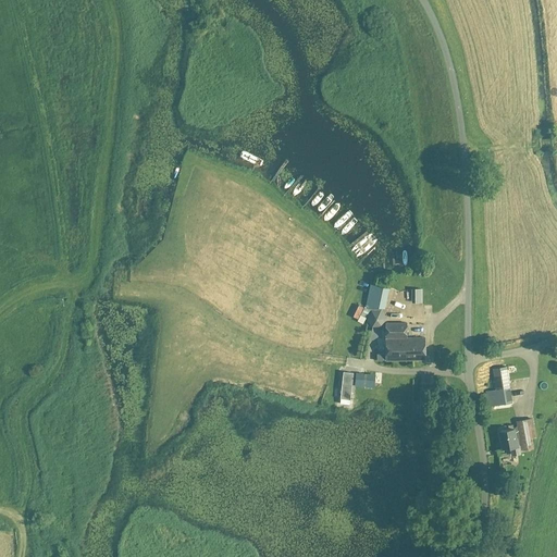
[(386,319),(380,309),(370,310),(364,319),(371,327),(381,327),(386,319)]
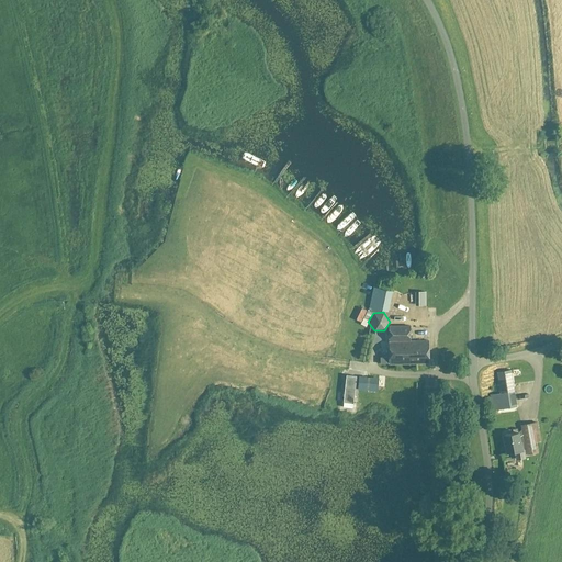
[(416,351),(416,363),(429,363),(428,341),(409,341),(409,329),(389,329),(389,343),(398,343),(398,348),(404,348),(405,351),(416,351)]
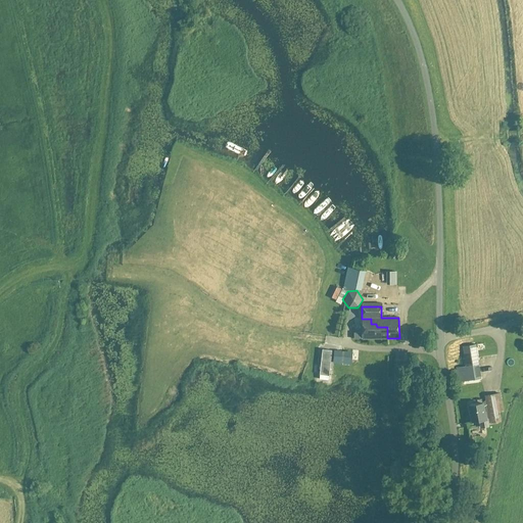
[(362,339),(387,338),(387,327),(377,327),(376,324),(371,324),(371,319),(362,319),(362,339)]
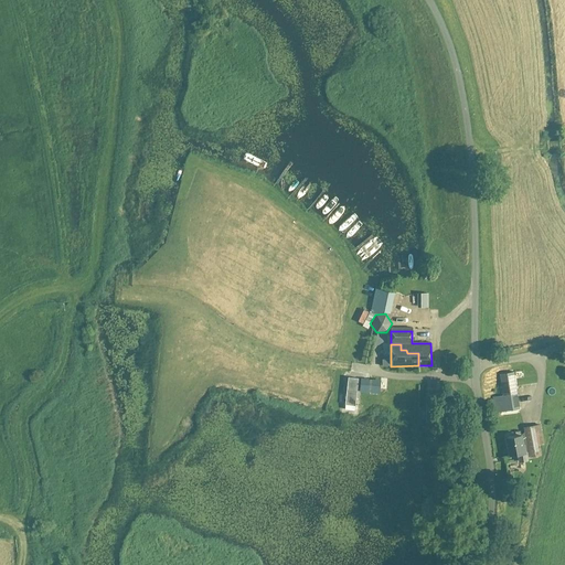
[(502,396),(492,397),(494,414),(519,409),(513,373),(499,375),(502,396)]
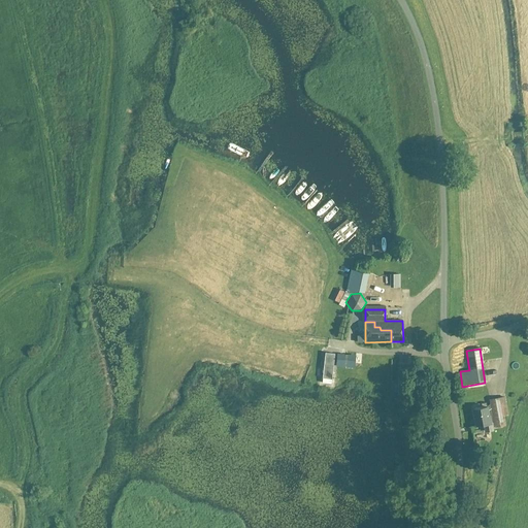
[(325,353),(322,378),(331,380),(334,354),(325,353)]
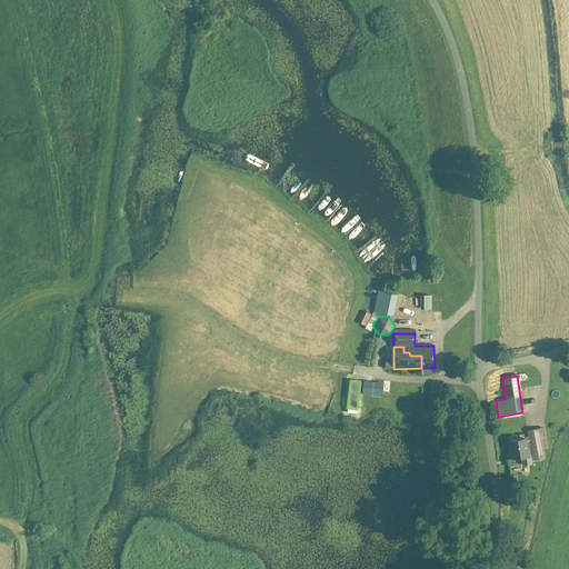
[(382,385),(362,382),(361,395),(381,397),(382,385)]
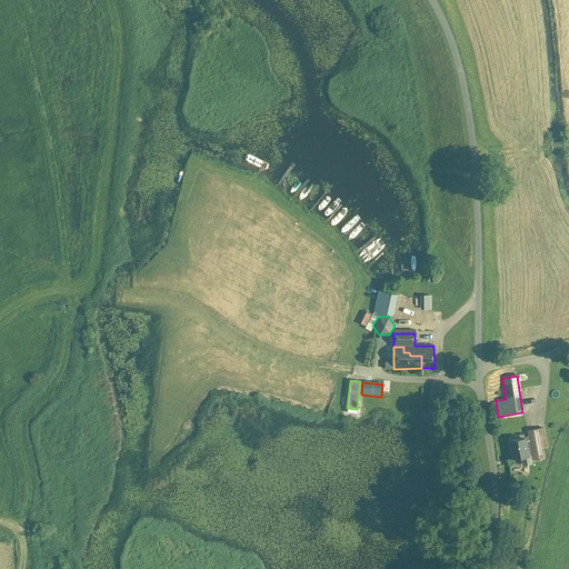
[(529,463),(529,462),(531,461),(531,459),(543,457),(542,452),(546,451),(542,427),(530,429),(531,438),(523,439),(509,441),(512,459),(521,458),(522,465),(529,463)]
